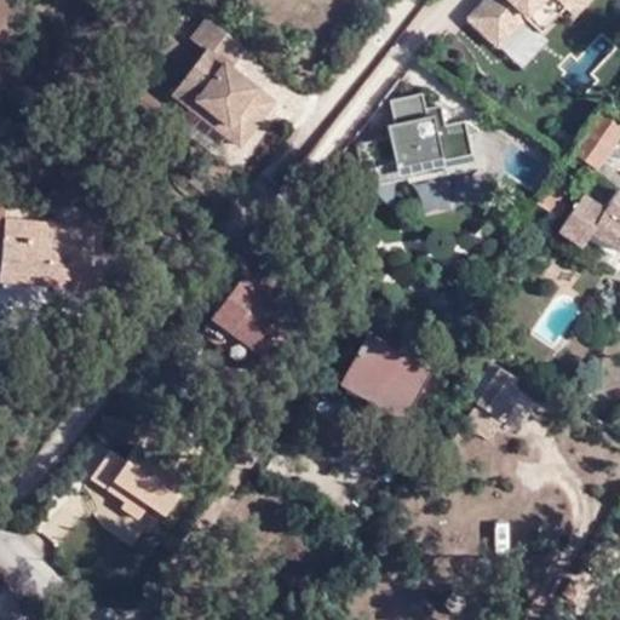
[(581,0),(481,0),(468,15),(497,41),(523,13),(539,29),(564,4),(572,11),(581,0)]
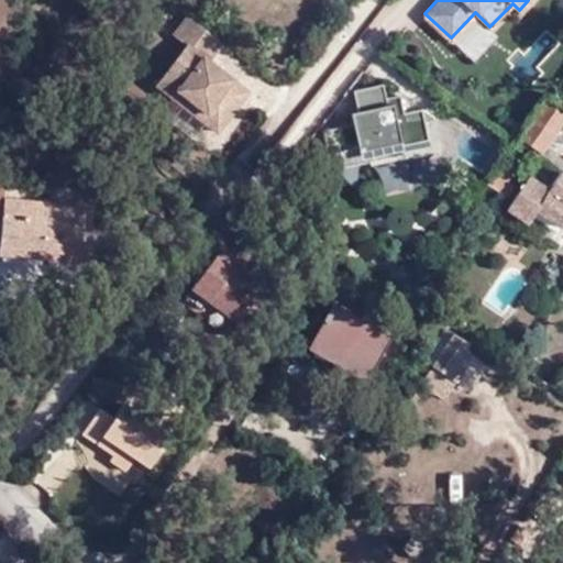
[(216,117),(241,84),(209,58),(223,40),(190,14),(175,33),(188,42),(157,81),(174,95),(180,88),(216,117)]
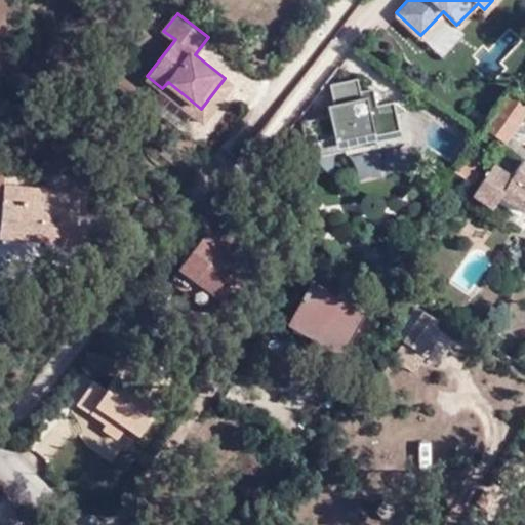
[(399,127),(393,98),(376,102),(372,85),(359,88),(356,75),(329,81),(333,101),(326,103),(328,113),(300,119),(308,155),(375,140),(374,133),(399,127)]
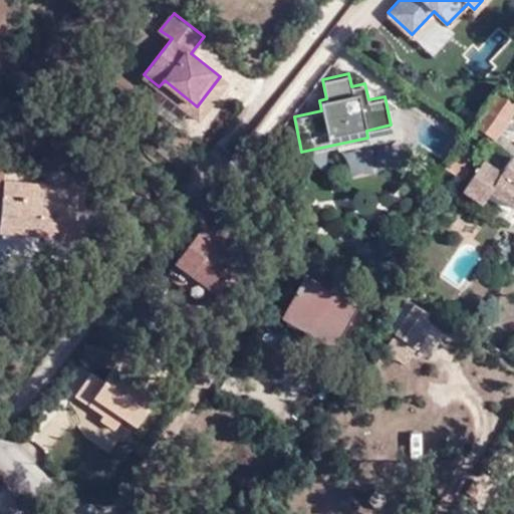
[(227,81),(220,76),(197,106),(165,80),(159,86),(198,116),(227,81)]
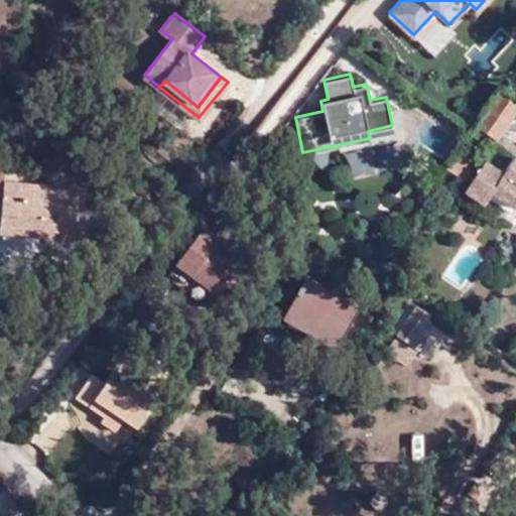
[(515,99),(499,88),(474,125),(493,138),(515,103),(515,99)]
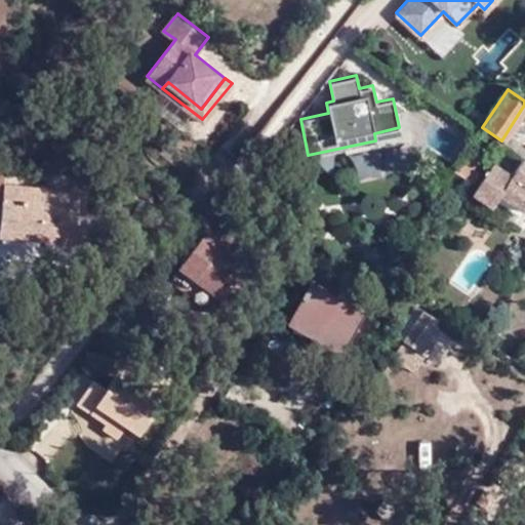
[(476,183),(484,162),(462,153),(454,173),(476,183)]
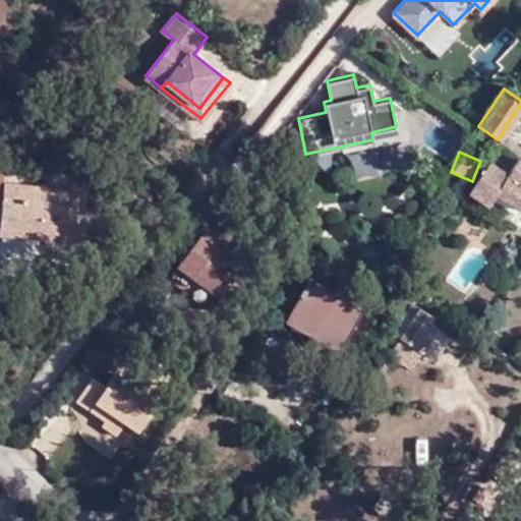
[(487,162),(467,191),(487,205),(495,192),(517,208),(520,201),(520,160),(518,158),(506,174),(487,162)]
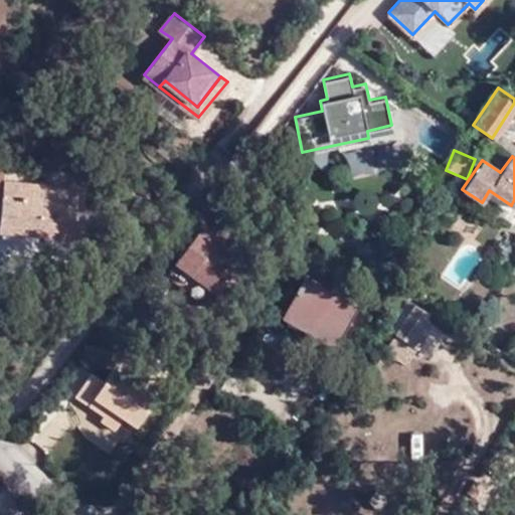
[(0,231),(67,235),(69,185),(0,179),(0,231)]
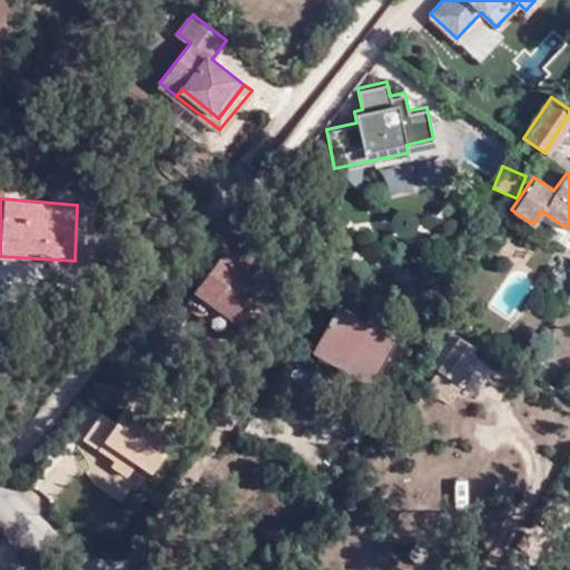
[(206,322),(233,340),(257,307),(245,297),(257,281),(224,257),(192,302),(210,315),(206,322)]
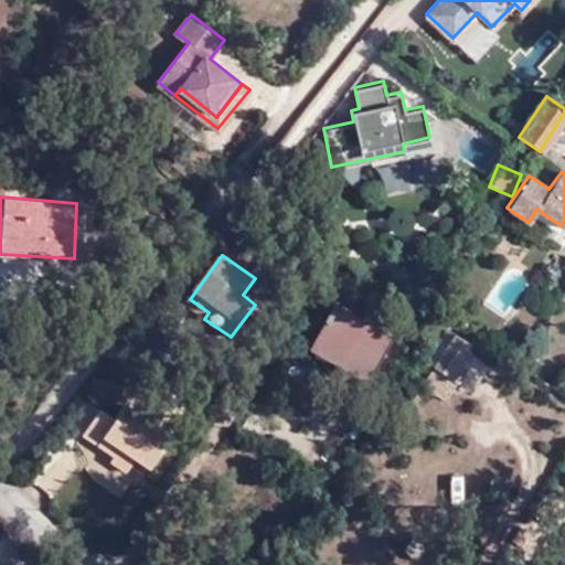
[(331,312),(327,318),(385,348),(388,342),(331,312)]
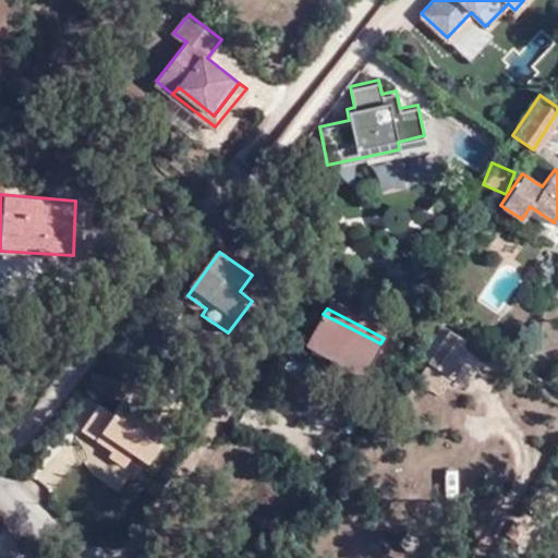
[(380,343),(323,314),(307,346),(364,376),(380,343)]
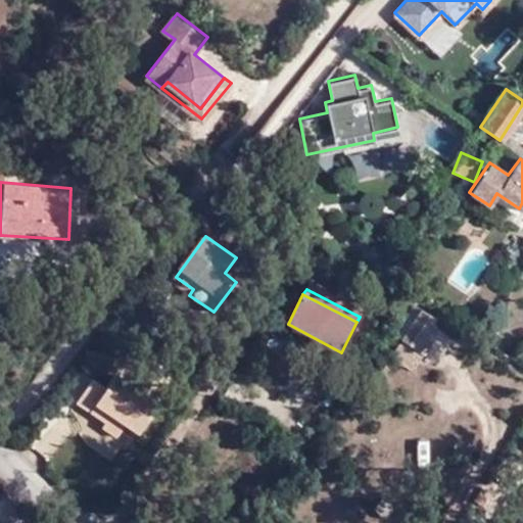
[(431,321),(417,312),(396,342),(419,358),(435,332),(427,327),(431,321)]
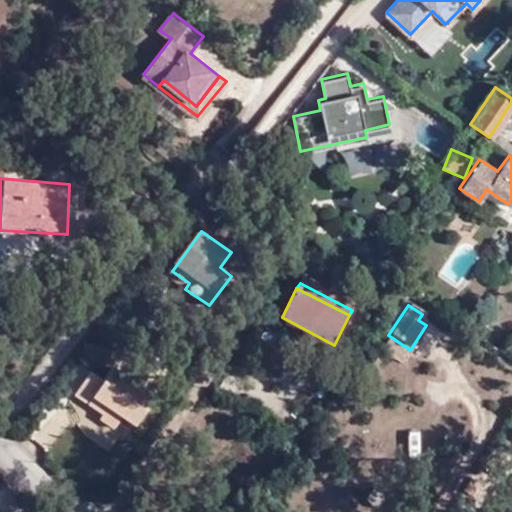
[(330,352),(334,346),(282,317),(278,324),(330,352)]
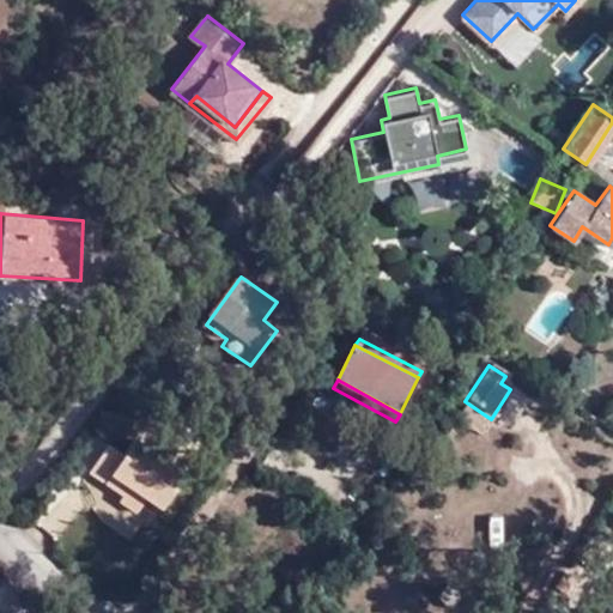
[(86,472),(102,483),(111,473),(144,499),(146,497),(158,507),(182,473),(119,429),(86,472)]
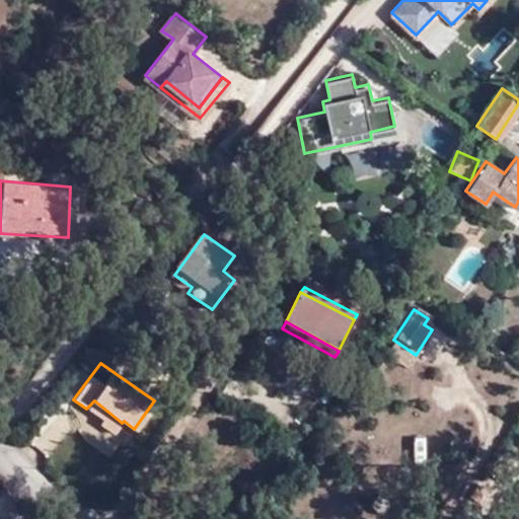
[(116,430),(122,423),(94,400),(86,409),(116,430)]
